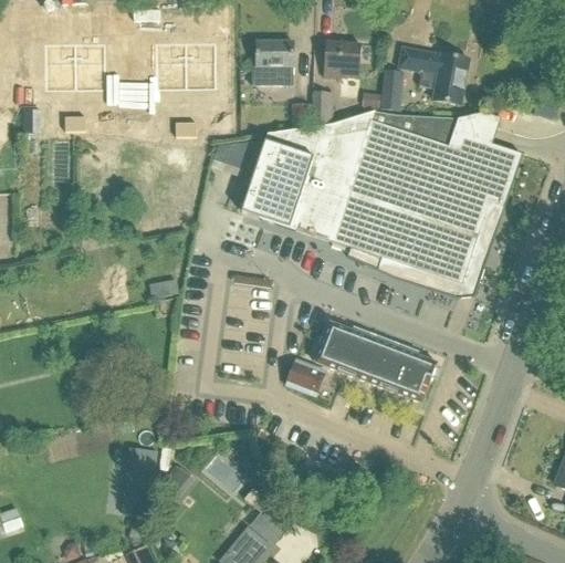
[(185,90),(185,42),(154,43),(155,90),(185,90)]
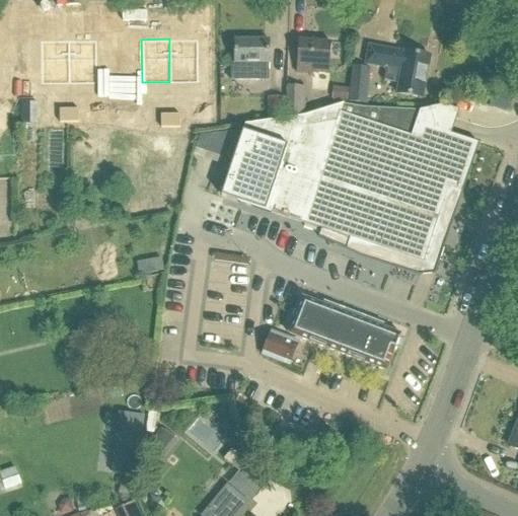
[(197,39),(169,39),(169,82),(198,82),(197,39)]
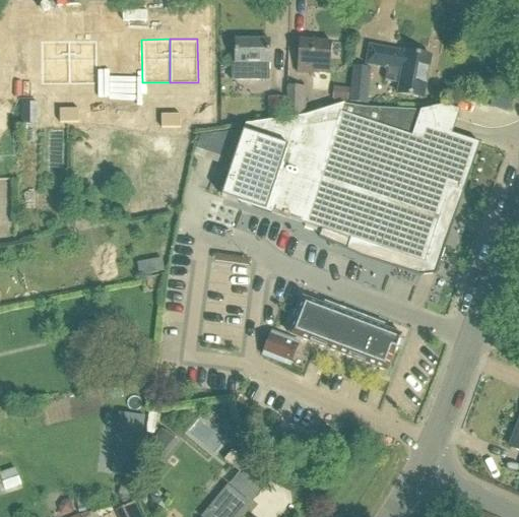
[(297,71),(328,74),(330,41),(299,39),(297,71)]
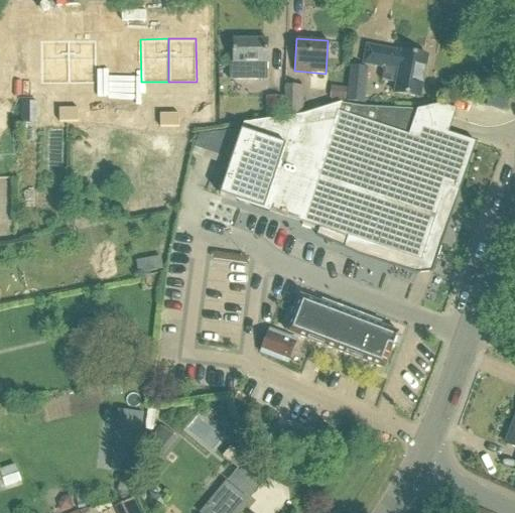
[(40,83),(68,83),(68,39),(39,40),(40,83)]
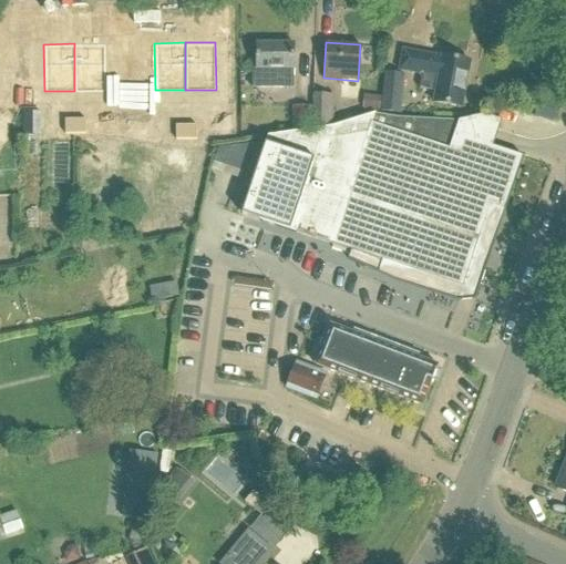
[(74,43),(74,91),(105,91),(104,43),(74,43)]
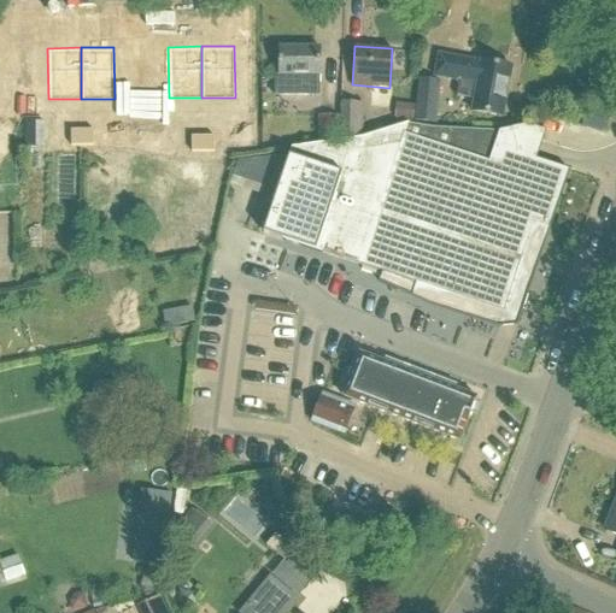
[(279,47),(279,72),(274,72),(274,93),(318,93),(320,47),(279,47)]
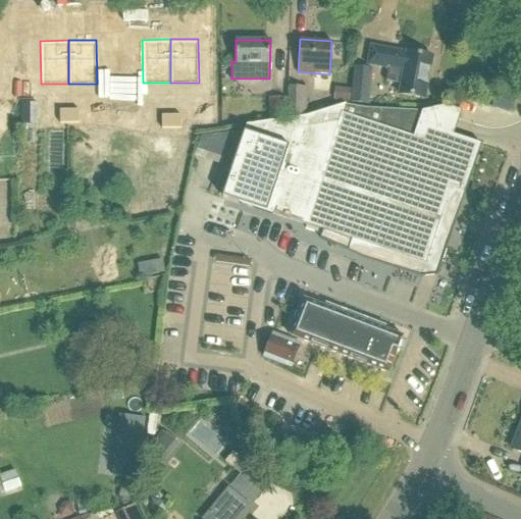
[(386,80),(401,82),(399,93),(424,97),(431,55),(407,50),(407,51),(370,44),(366,62),(387,66),(385,80),(386,80)]
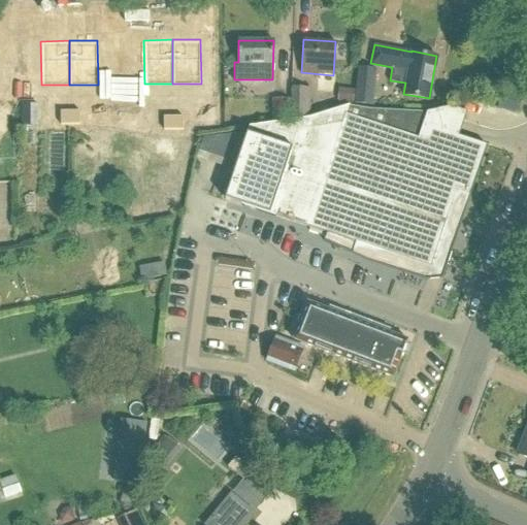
[(352,103),(371,104),(374,69),(355,67),(352,103)]
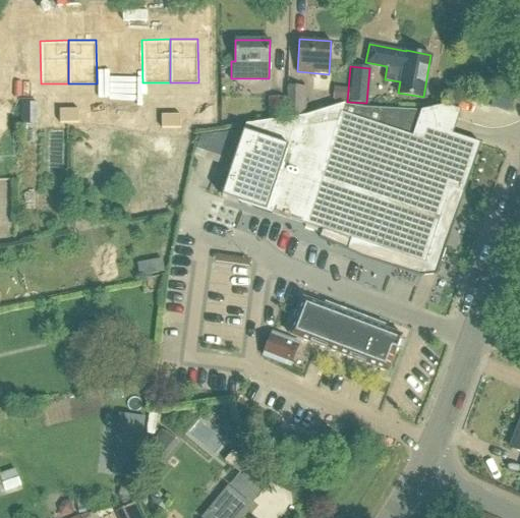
[(286,84),(285,113),(304,113),(304,84),(286,84)]
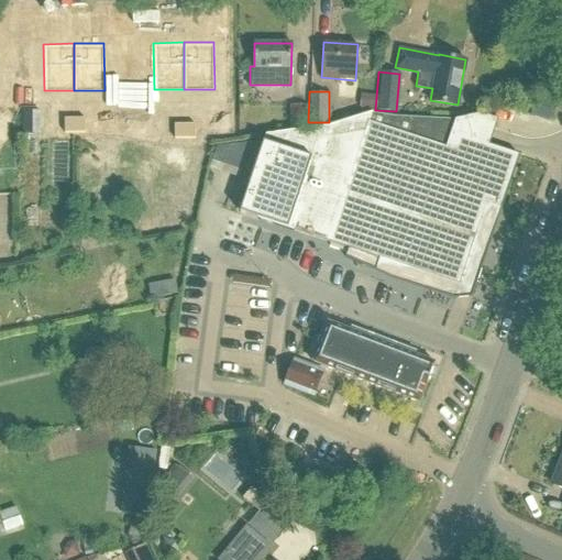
[(111,103),(101,103),(102,124),(112,123),(111,103)]
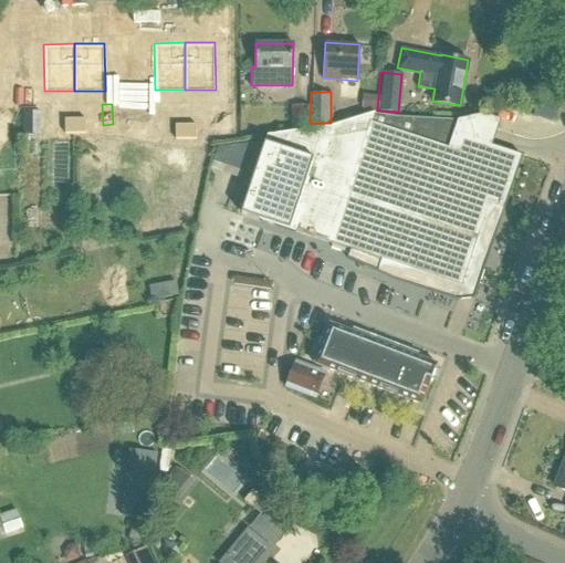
[(532,114),(551,121),(554,110),(535,104),(532,114)]
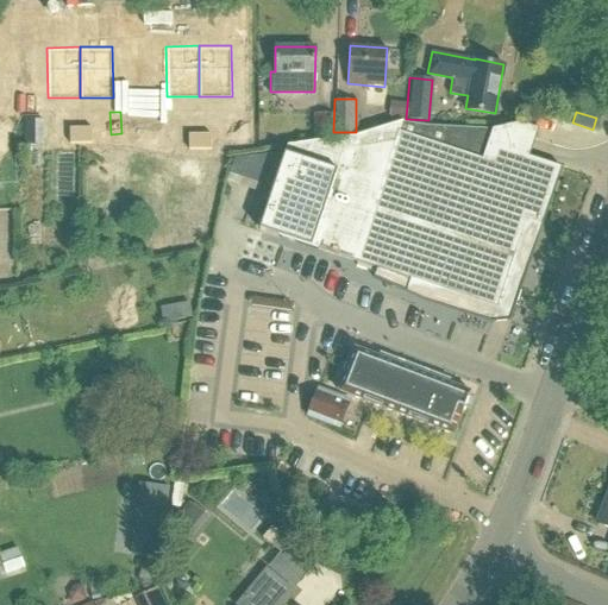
[(314,114),(314,137),(330,138),(331,114),(314,114)]
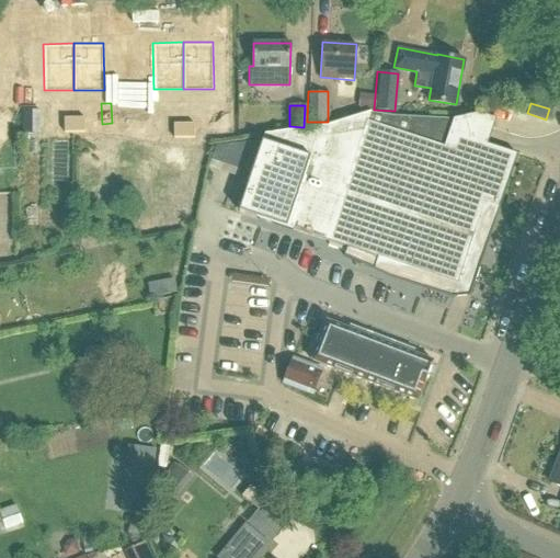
[(23,110),(24,131),(38,131),(38,110),(23,110)]
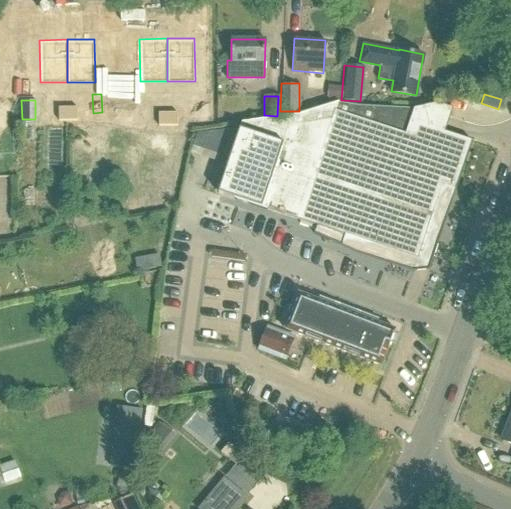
[(455,189),(470,137),(443,127),(451,104),(432,101),(412,105),(412,108),(357,105),(337,101),(304,113),(243,121),(241,121),(239,128),(218,191),(218,192),(234,197),(297,219),(298,219),(316,225),(374,245),(417,259),(425,238),(442,185),(455,189)]
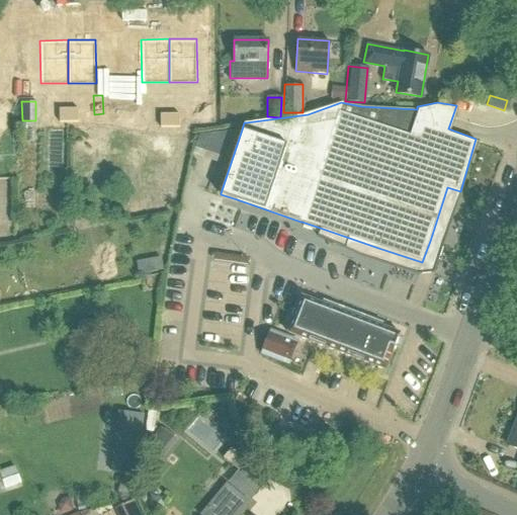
[(59,121),(68,120),(68,107),(59,108),(59,121)]
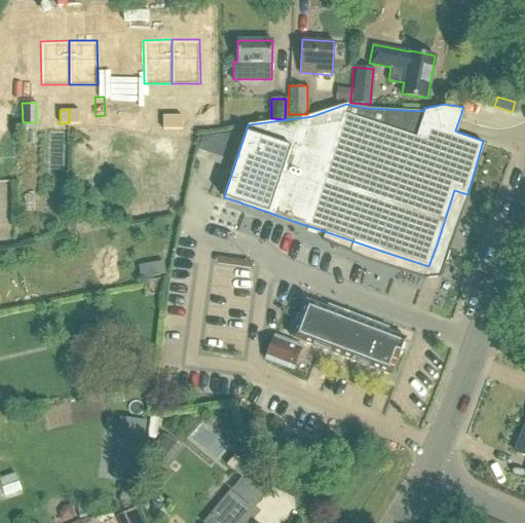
[(69,109),(69,122),(79,122),(79,109),(69,109)]
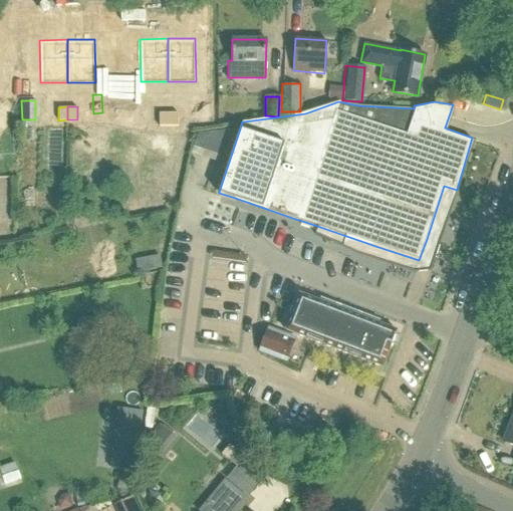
[(168,125),(168,112),(159,112),(159,125),(168,125)]
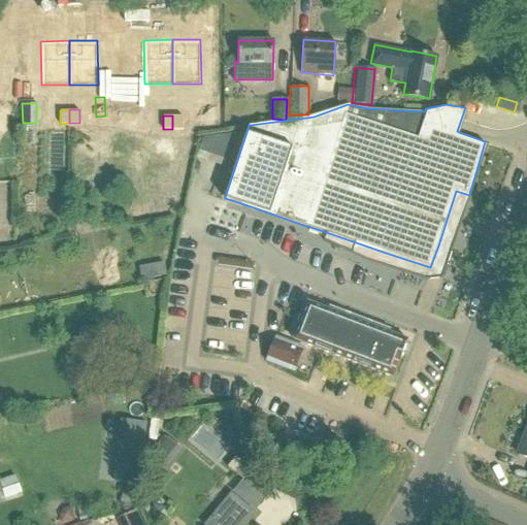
[(172,116),(172,129),(183,129),(183,116),(172,116)]
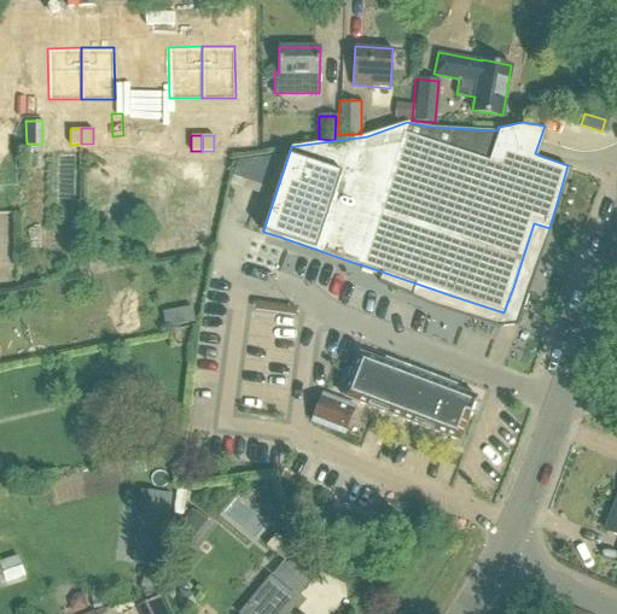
[(173,251),(172,223),(156,223),(156,251),(173,251)]
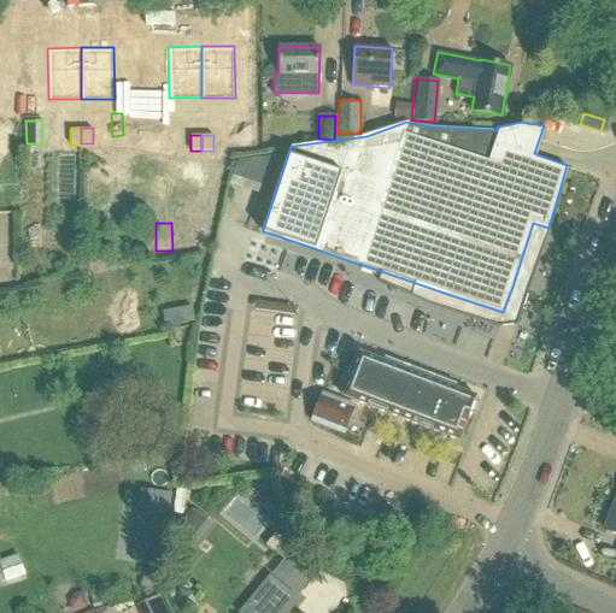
[(232,319),(235,302),(218,299),(215,317),(232,319)]
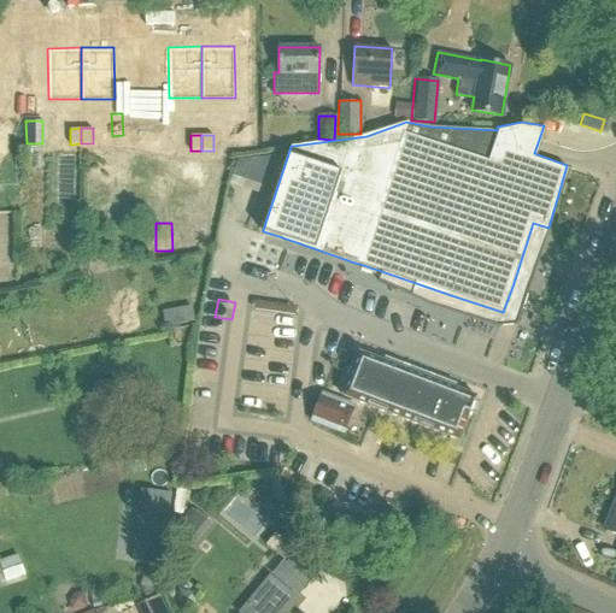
[(193,304),(177,306),(180,322),(195,319),(193,304)]
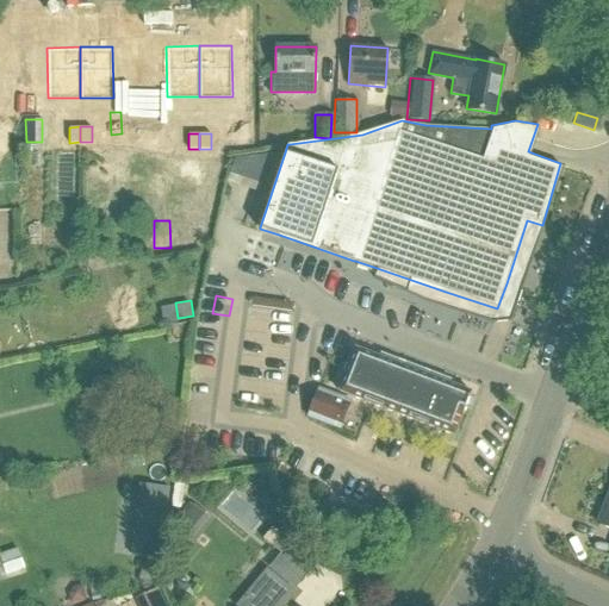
[(453,435),(461,413),(463,413),(471,392),(470,392),(355,348),(339,391),(453,435)]
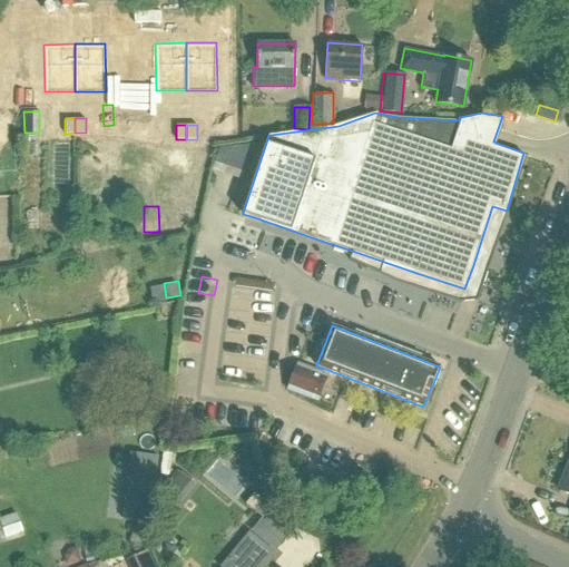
[(292,390),(317,399),(326,374),(302,365),(292,390)]
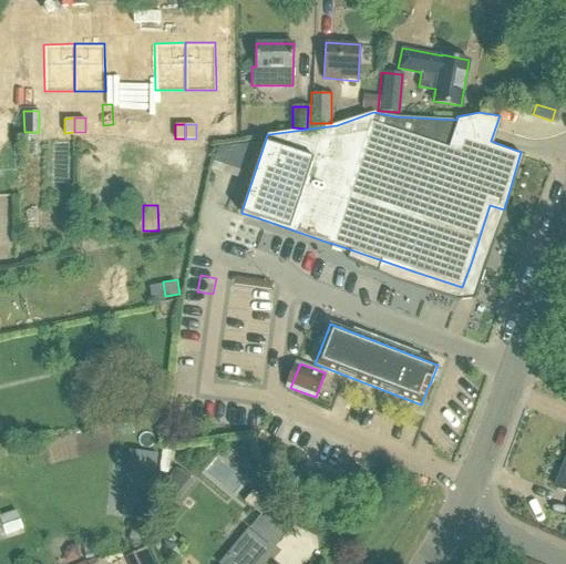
[(565,460),(556,486),(565,491),(565,460)]
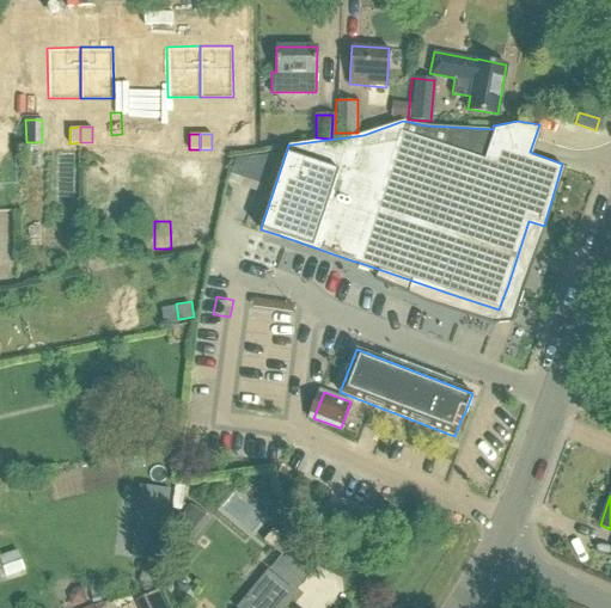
[(135,528),(132,556),(163,560),(165,532),(135,528)]
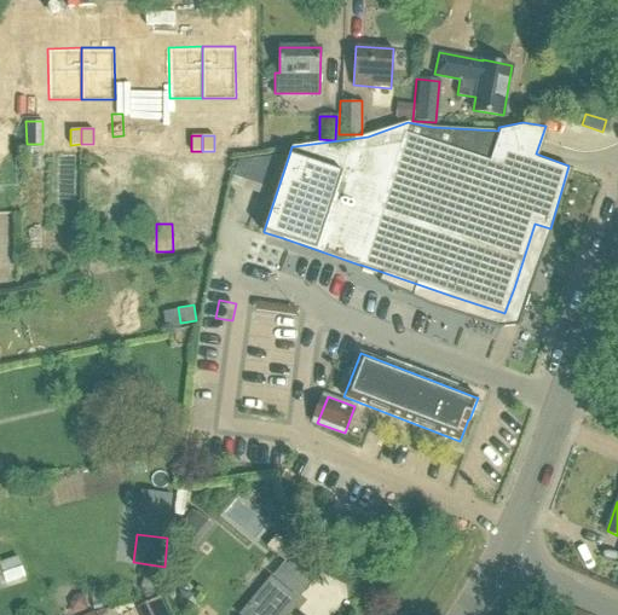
[(17,556),(0,562),(0,566),(5,581),(23,575),(17,556)]
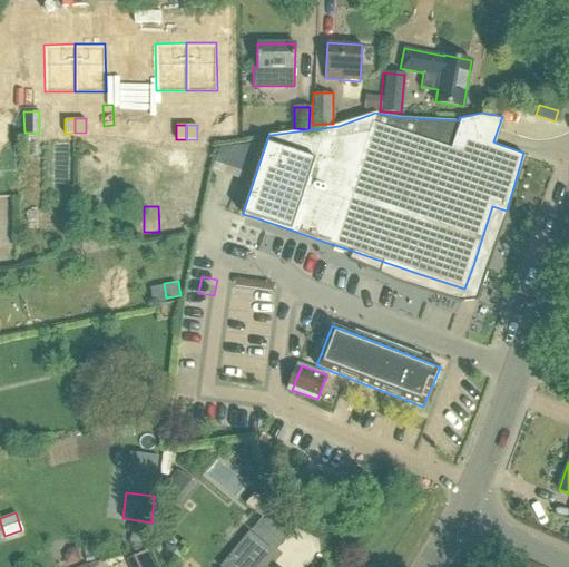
[(253,566),(254,566),(255,566),(261,566),(274,553),(249,533),(221,566),(222,566),(253,566)]
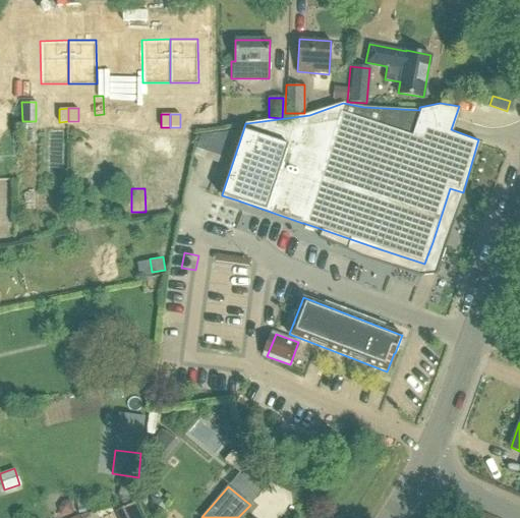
[(114,511),(117,517),(141,517),(133,501),(114,511)]
